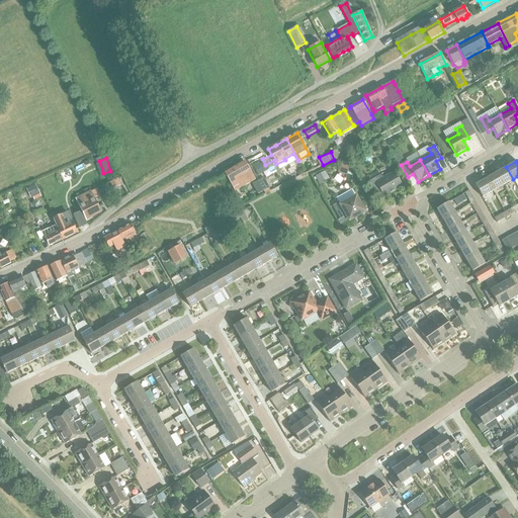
[(245,162),(225,173),(235,191),(255,180),(250,171),(245,162)]
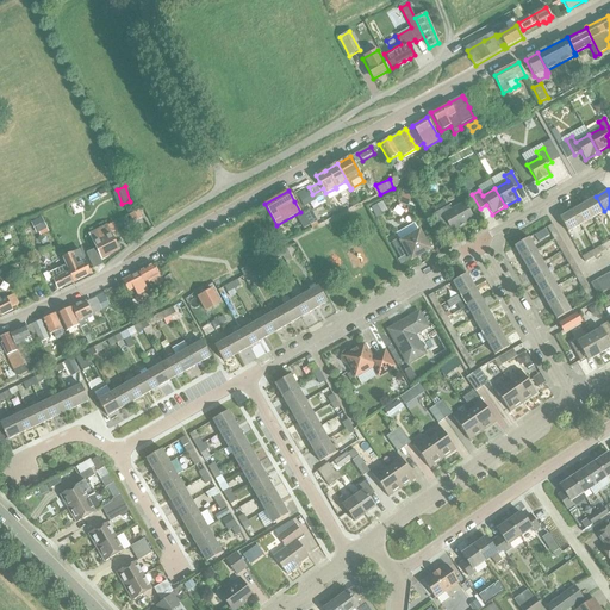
[(409,204),(414,197),(404,192),(400,199),(409,204)]
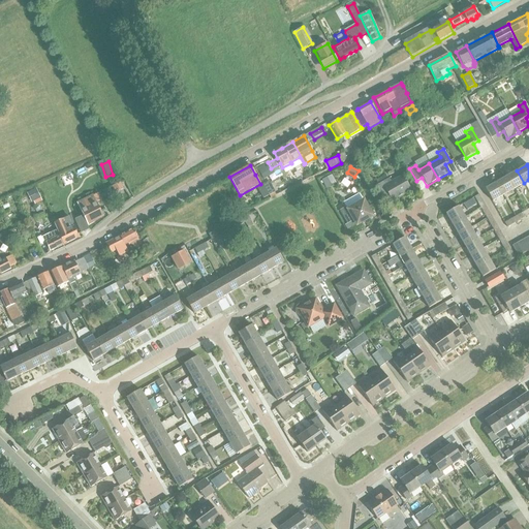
[(517,170),(506,177),(514,189),(524,183),(517,170)]
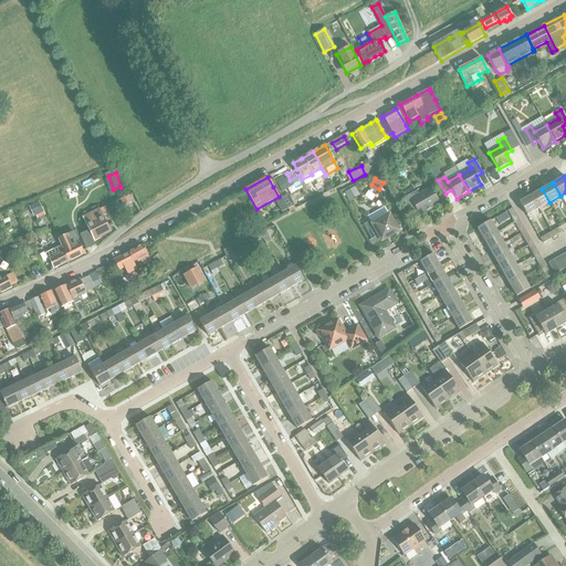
[(354,188),(345,192),(348,201),(358,196),(354,188)]
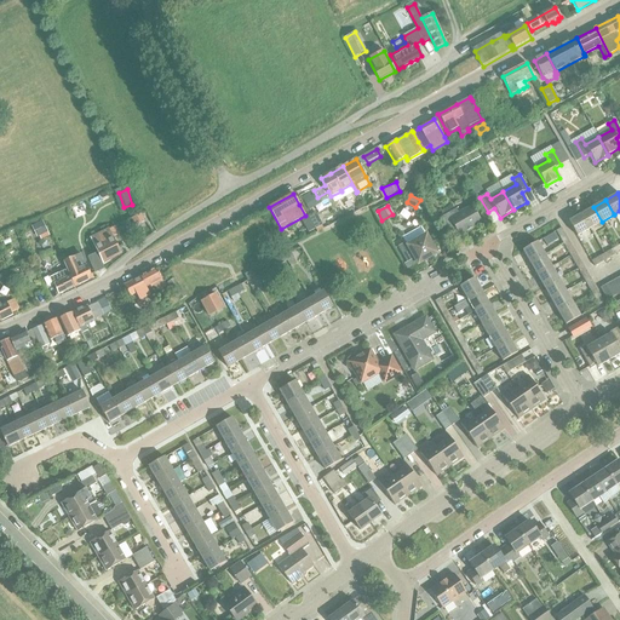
[(443,224),(451,220),(459,237),(468,233),(468,231),(482,223),(472,206),(458,213),(455,210),(440,218),(443,224)]
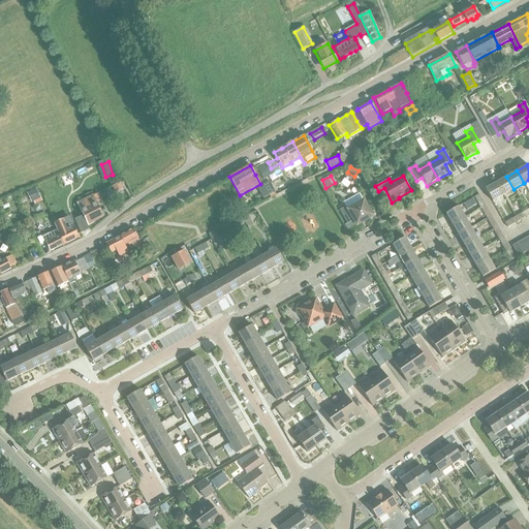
[(506,177),(496,183),(503,195),(514,189),(506,177)]
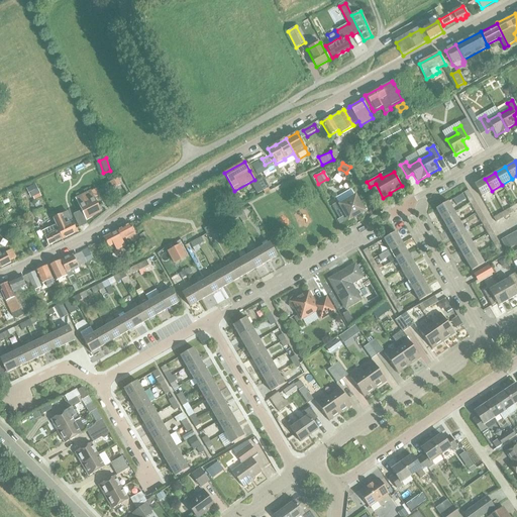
[(109,183),(112,189),(120,185),(117,178),(109,183)]
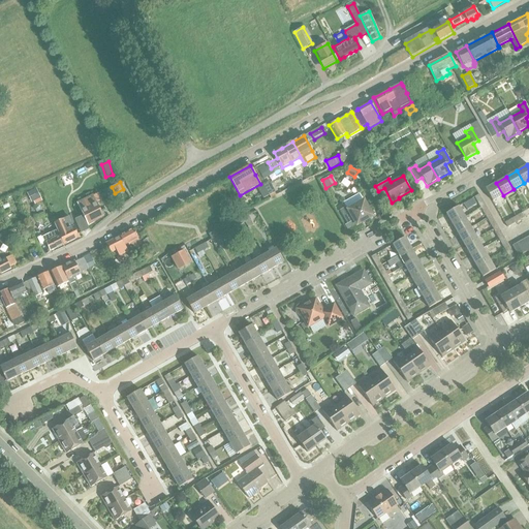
[(263,185),(269,196),(275,193),(270,182),(263,185)]
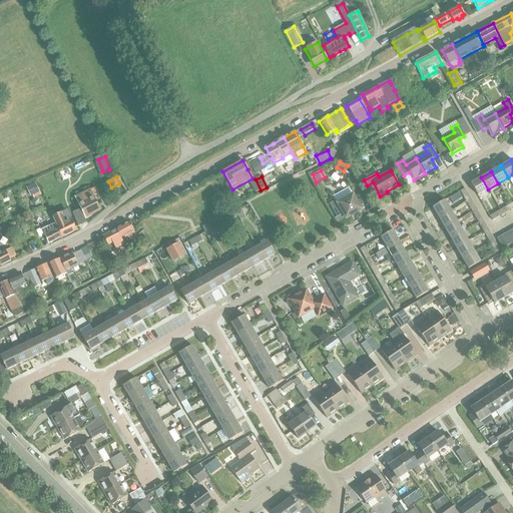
[(341,177),(333,181),(336,188),(344,184),(341,177)]
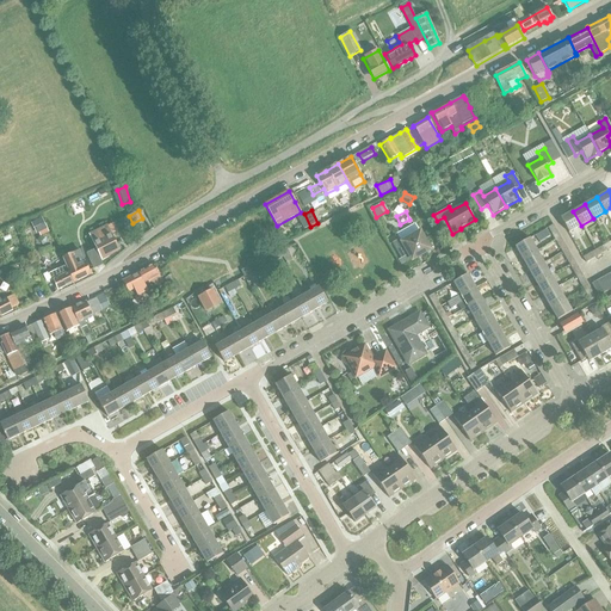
[(581,226),(573,211),(560,218),(568,233),(581,226)]
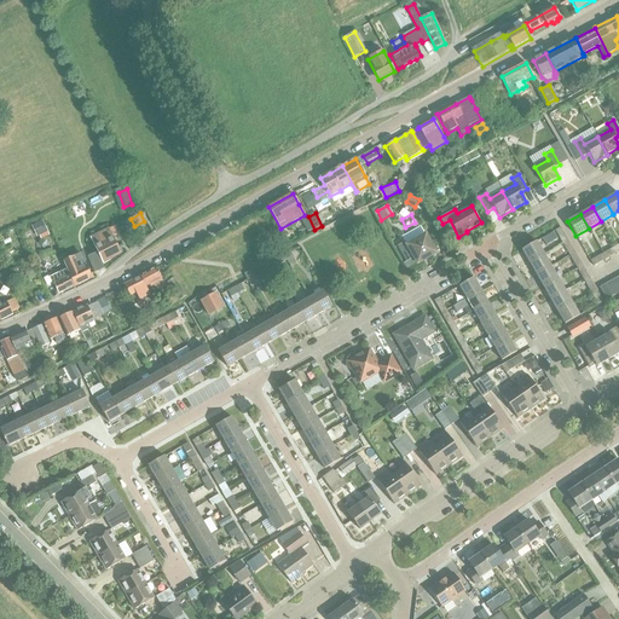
[(314,230),(308,217),(301,220),(308,233),(314,230)]
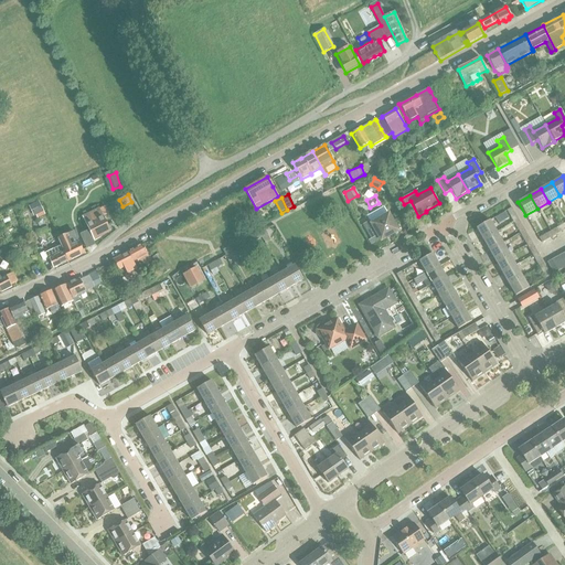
[(40,200),(32,204),(38,213),(45,210),(40,200)]
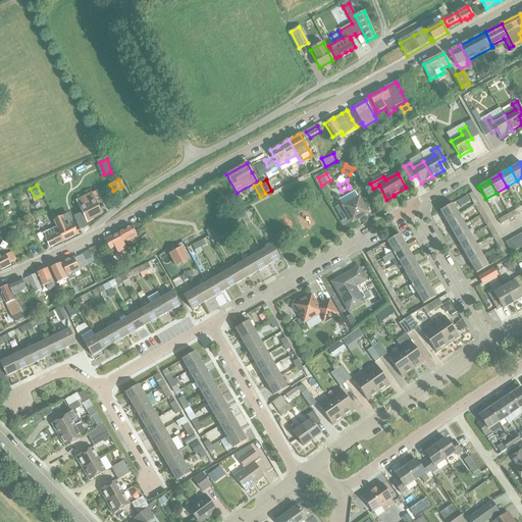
[(474,206),(479,203),(472,192),(468,195),(474,206)]
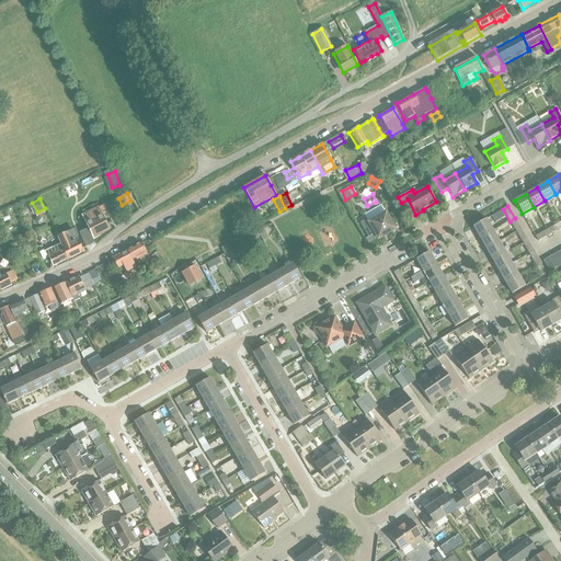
[(99,207),(82,216),(93,238),(110,230),(103,216),(99,207)]
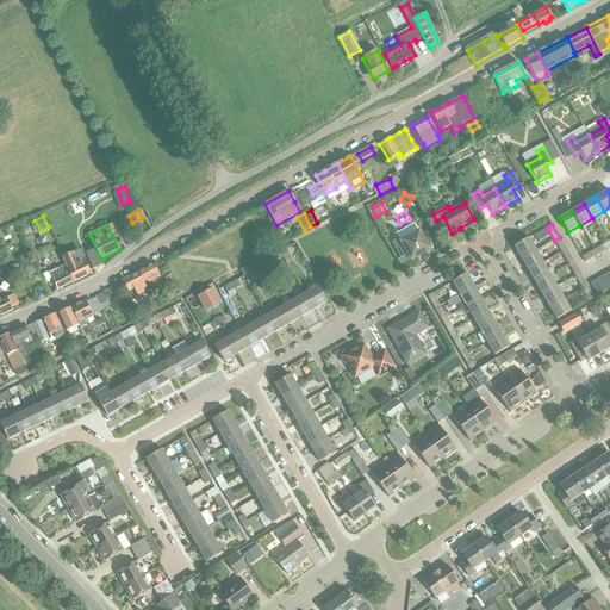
[(419,231),(400,242),(399,238),(391,243),(400,259),(408,254),(411,260),(421,255),(419,253),(428,248),(419,231)]
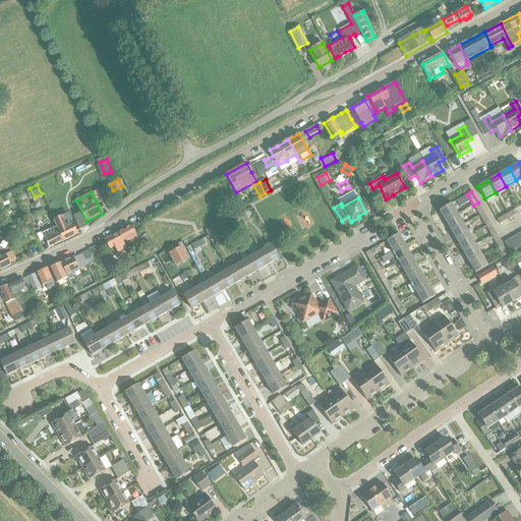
[(473,206),(479,216),(483,213),(478,203),(473,206)]
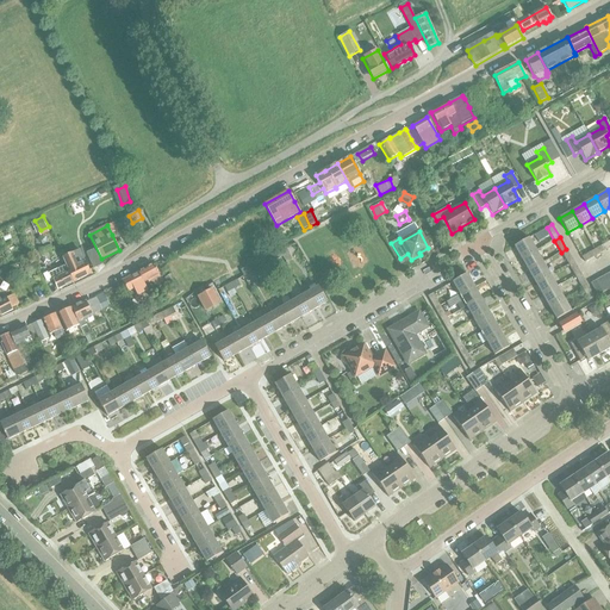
[(514,247),(522,260),(536,251),(529,238),(514,247)]
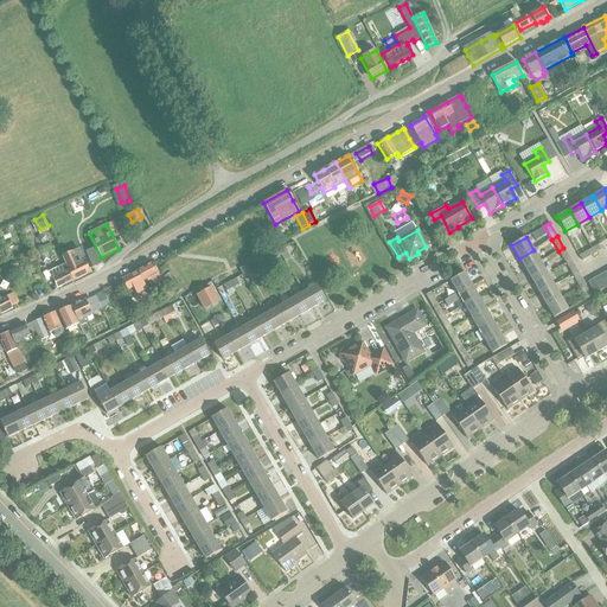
[(606,247),(604,242),(592,249),(594,254),(606,247)]
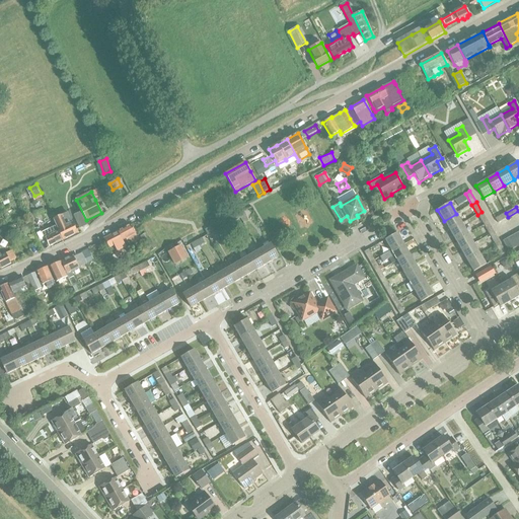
[(248,221),(245,216),(243,211),(238,214),(240,218),(243,224),(248,221)]
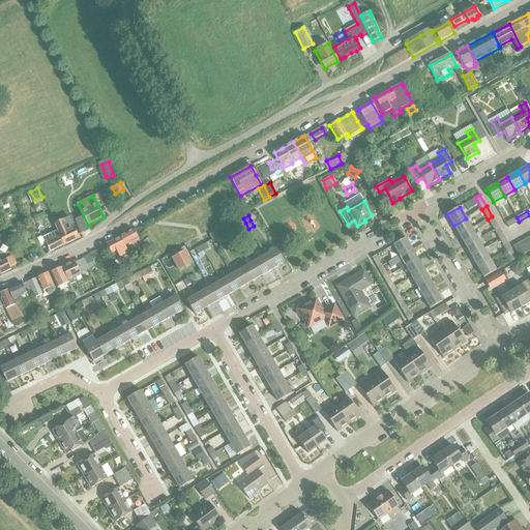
[(492,216),(488,219),(494,230),(498,227),(492,216)]
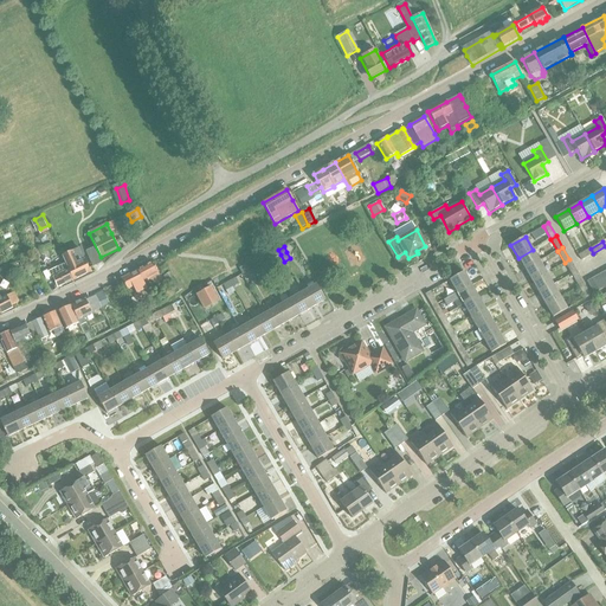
[(593,253),(591,249),(578,256),(581,260),(593,253)]
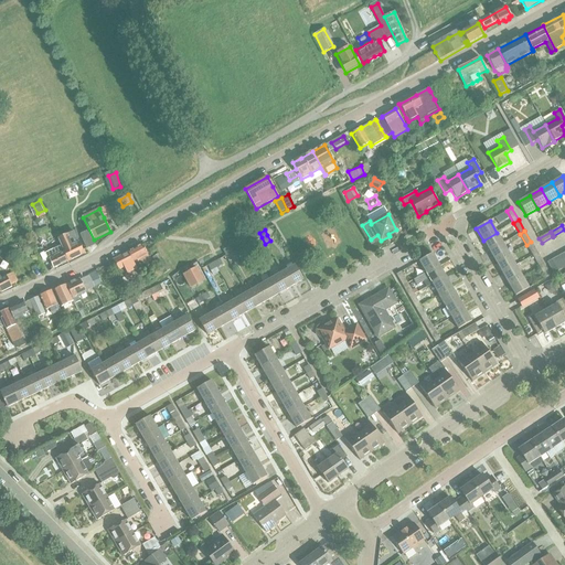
[(483,241),(489,252),(503,244),(497,233),(483,241)]
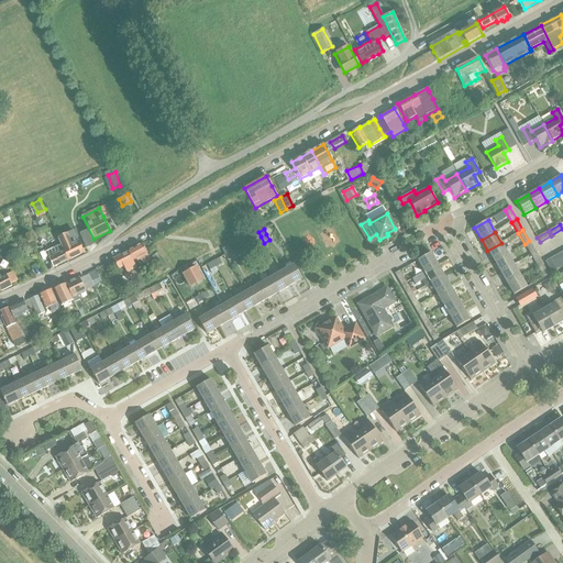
[(62,244),(61,244),(67,260),(84,253),(78,241),(72,244),(67,234),(58,239),(62,244)]
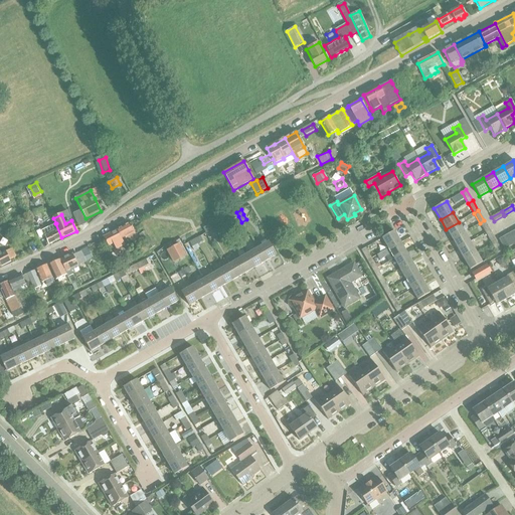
[(484,220),(480,223),(486,233),(490,230),(484,220)]
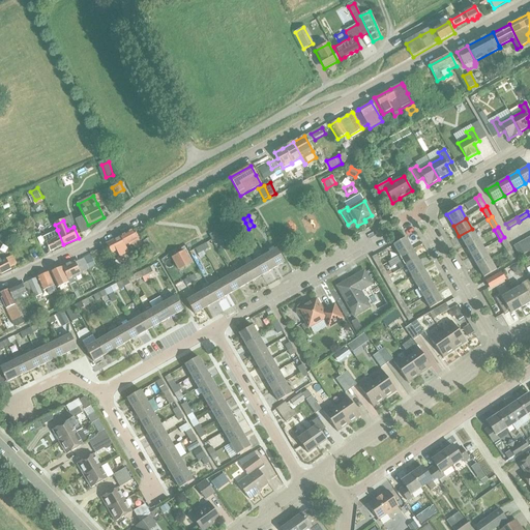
[(459,236),(465,246),(477,239),(472,229),(459,236)]
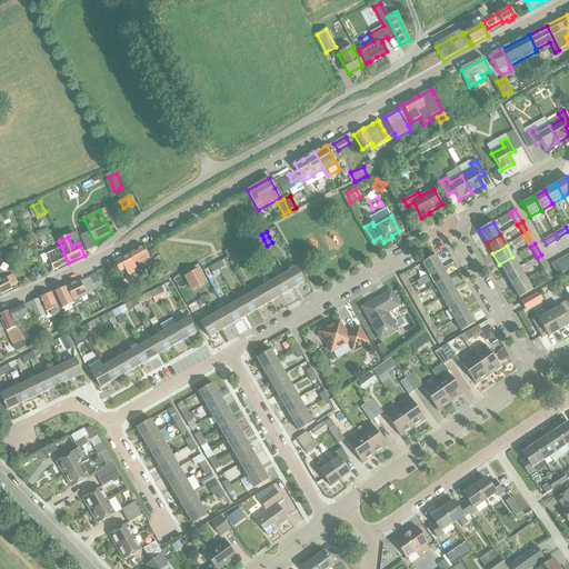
[(68,262),(61,247),(46,255),(48,261),(50,260),(53,269),(68,262)]
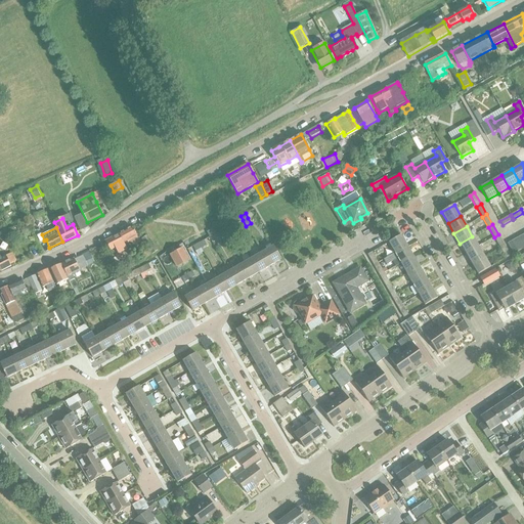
[(132,227),(119,234),(124,244),(127,242),(130,247),(139,241),(132,227)]
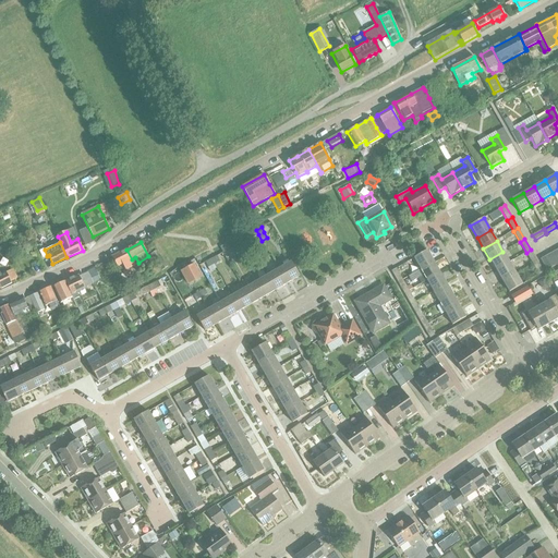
[(132,259),(126,250),(112,257),(118,267),(123,264),(126,270),(129,269),(130,271),(128,273),(133,282),(142,278),(132,259)]
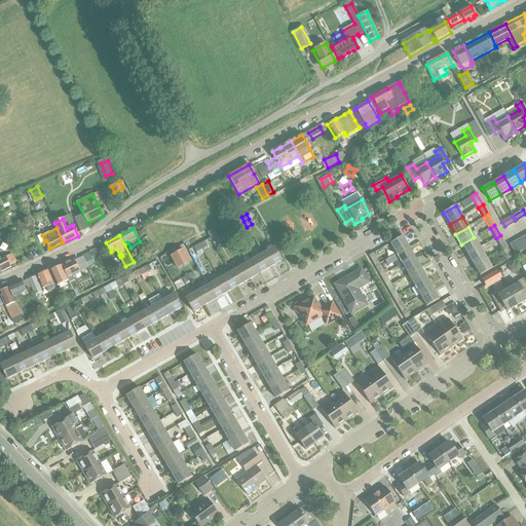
[(500,235),(496,238),(501,249),(506,246),(500,235)]
